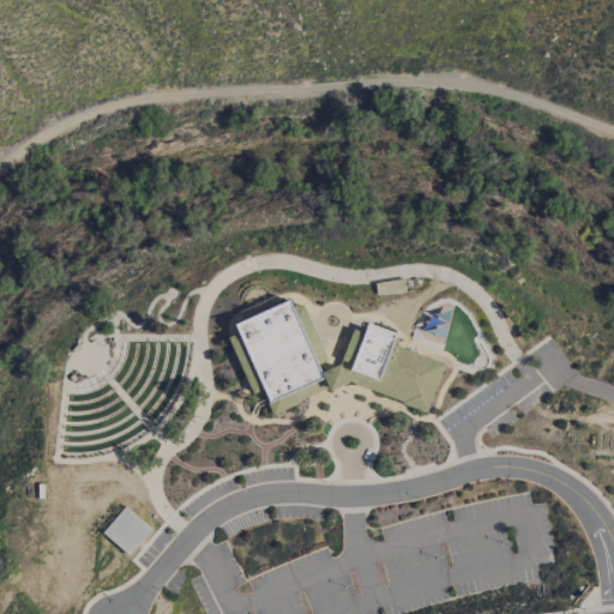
[(235,326),(288,302),(319,373),(323,379),(269,402),(235,326)]
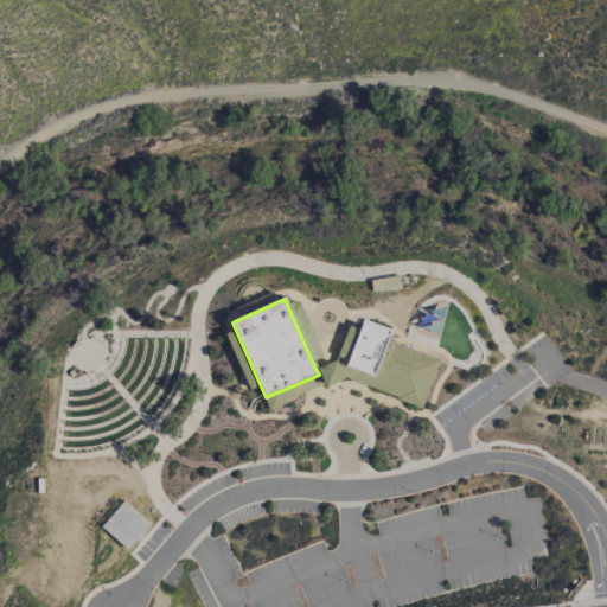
[(347,327),(331,375),(421,408),(439,362),(347,327)]
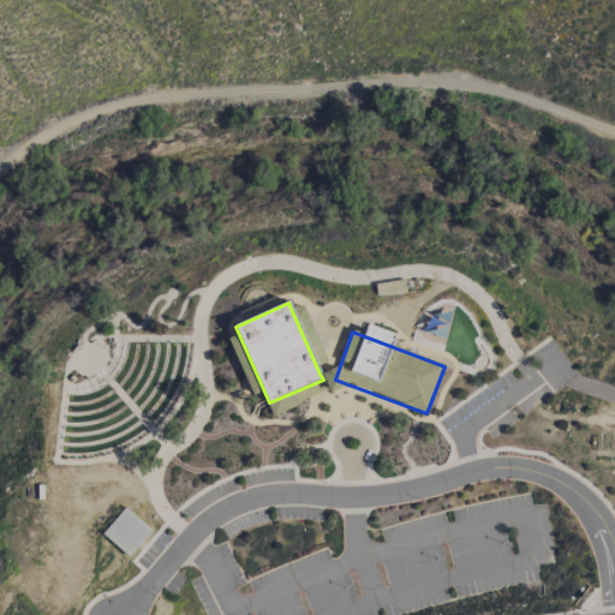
[(261,389),(250,363),(240,368),(250,393),(261,389)]
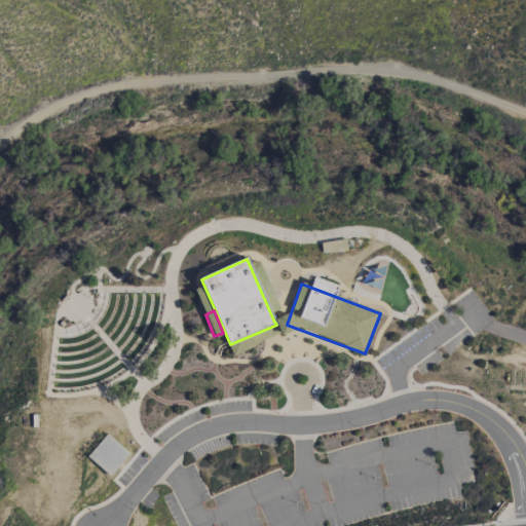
[(273,320),(289,313),(296,329),(280,336),(273,320)]
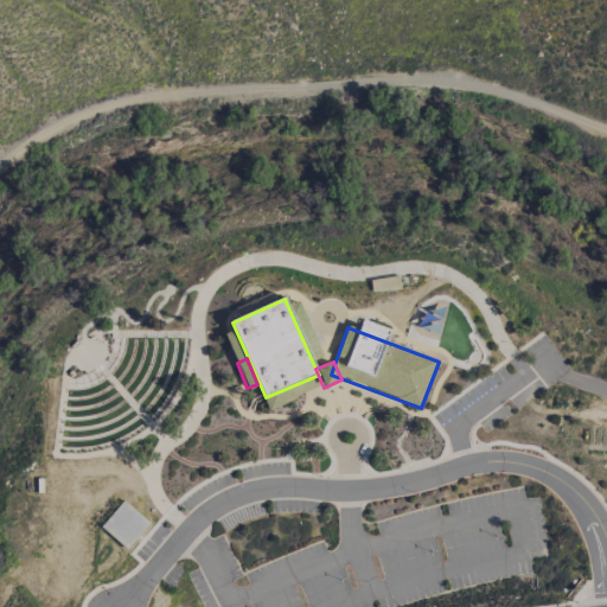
[(126,549),(149,523),(123,500),(101,526),(126,549)]
